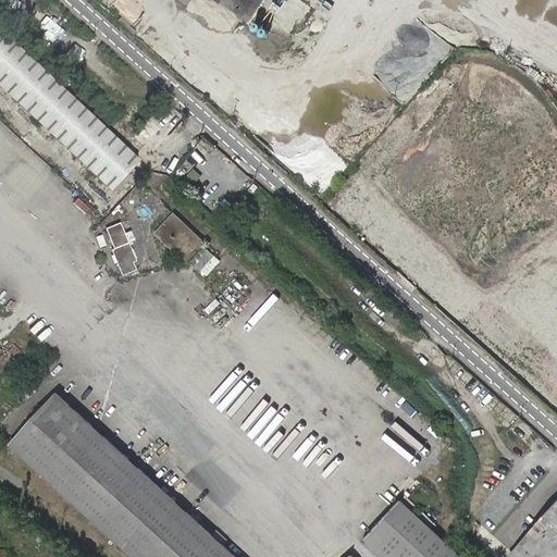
[(219,0),(244,17),(256,0),(219,0)]
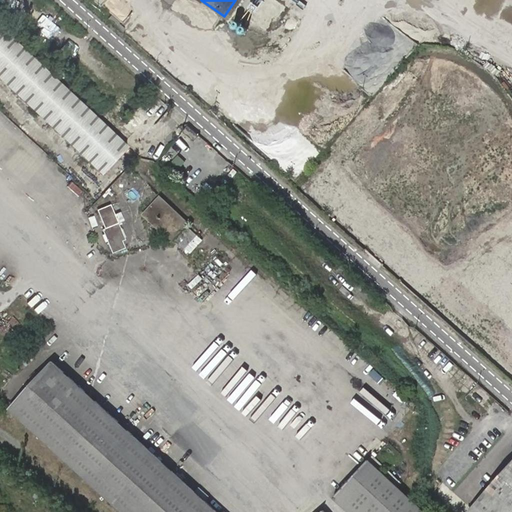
[(443,53),(453,34),(411,11),(400,29),(443,53)]
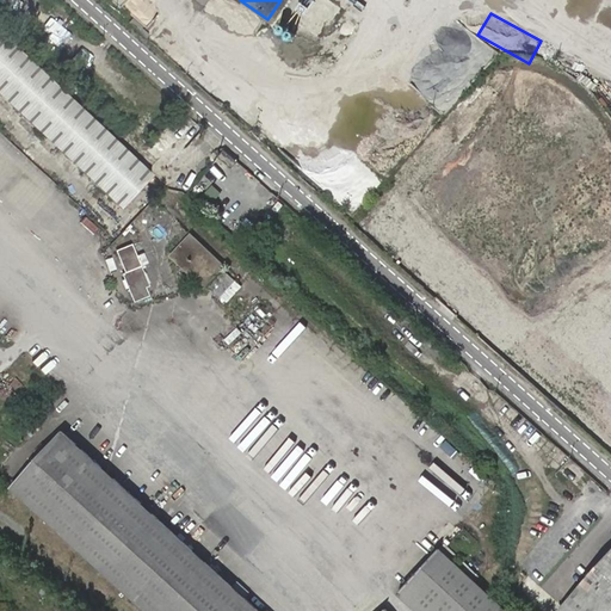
[(0,34),(0,94),(121,208),(152,176),(0,34)]
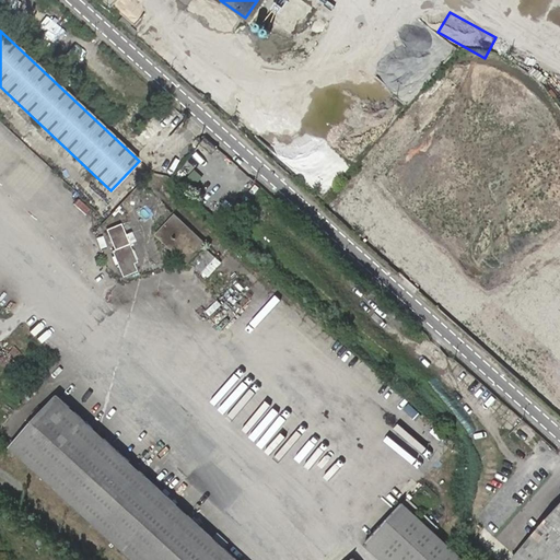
[(206,138),(200,143),(212,154),(218,149),(206,138)]
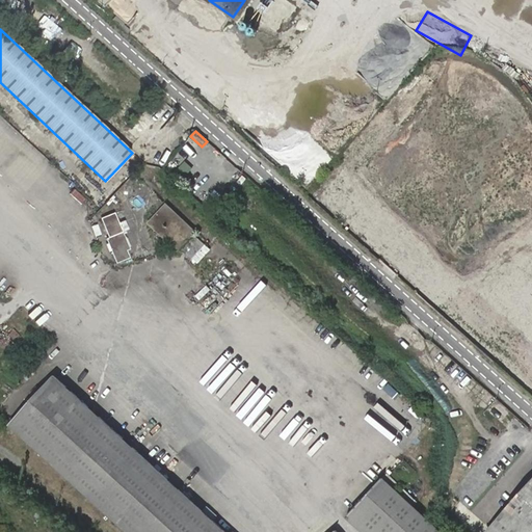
[(171,169),(182,160),(179,156),(168,165),(171,169)]
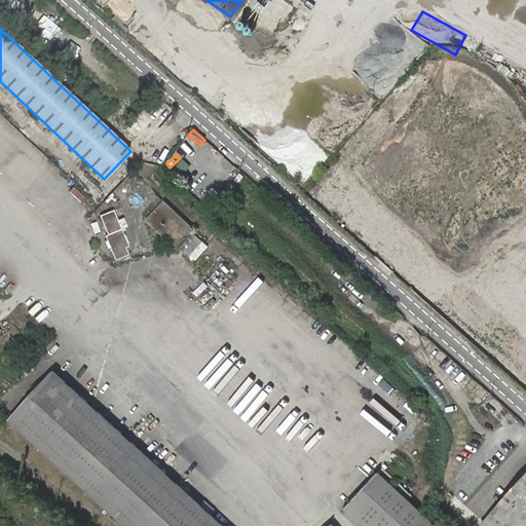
[(176,248),(179,251),(188,241),(185,238),(194,229),(164,200),(146,221),(176,249),(176,248)]
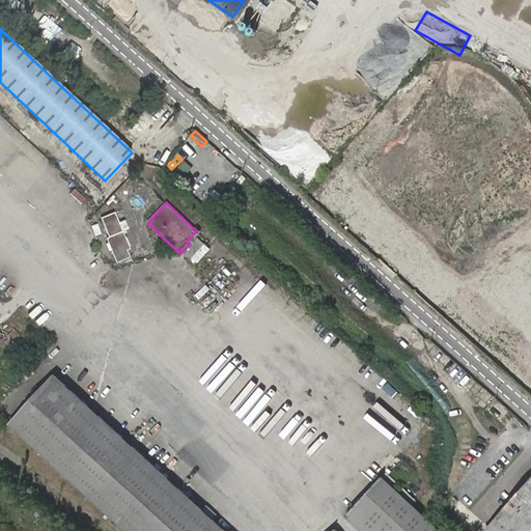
[(106,239),(116,262),(130,257),(127,250),(129,248),(122,231),(118,223),(114,213),(101,218),(108,236),(106,239)]
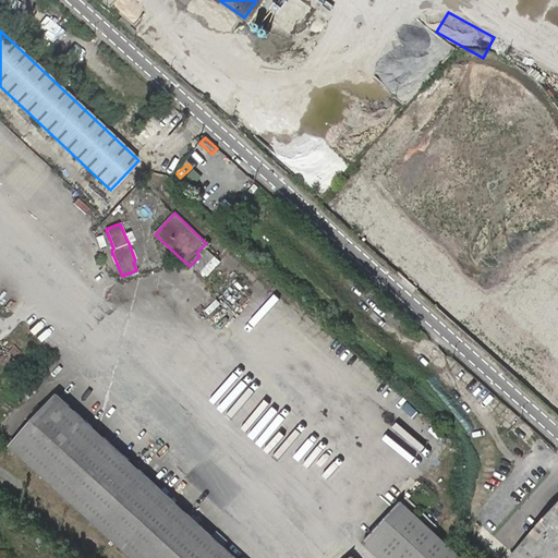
[(131,231),(124,234),(129,243),(135,241),(131,231)]
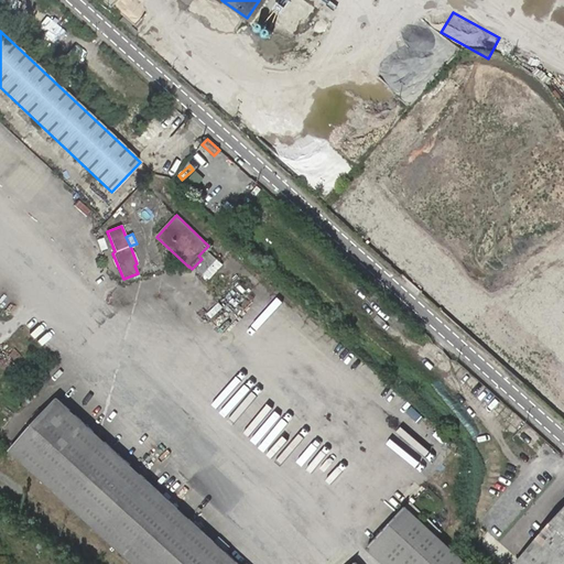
[(238,563),(56,399),(9,451),(133,563),(238,563)]
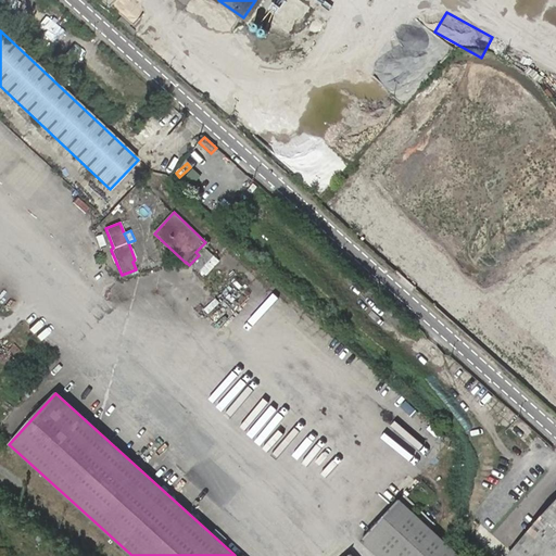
[(458,555),(399,501),(363,539),(380,555),(458,555)]
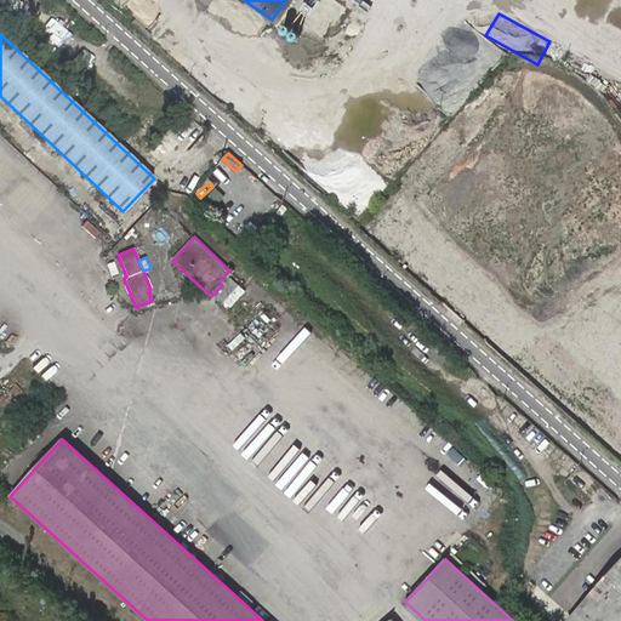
[(620,620),(620,562),(568,620),(620,620)]
